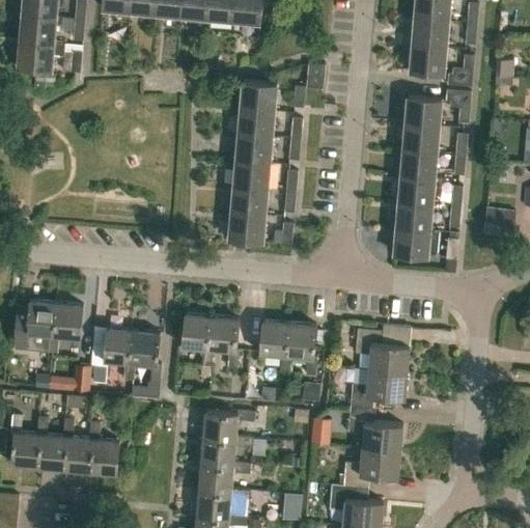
[(23,0),(22,16),(56,19),(57,0),(23,0)]
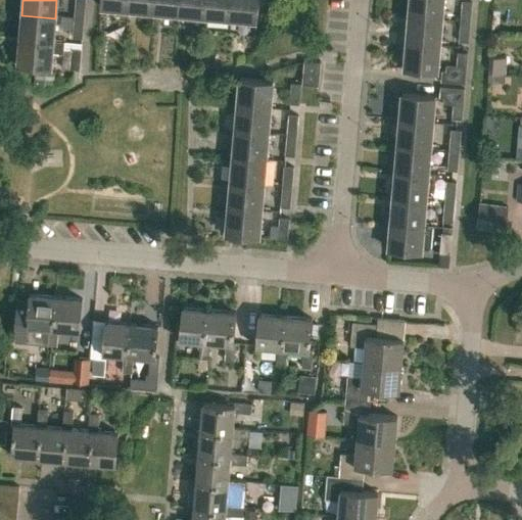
[(83,20),(84,0),(74,0),(73,19),(83,20)]
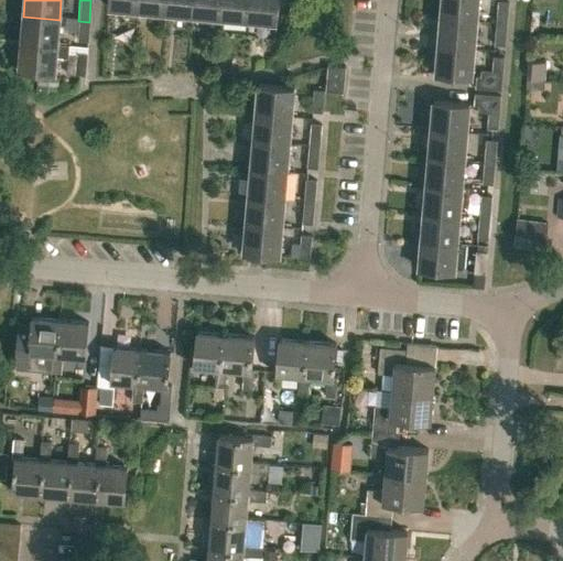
[(108,0),(107,11),(136,13),(137,0),(108,0)]
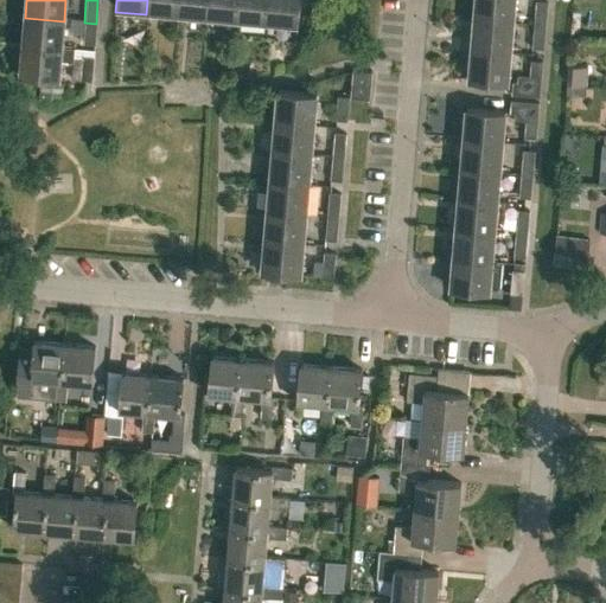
[(147,0),(146,14),(176,17),(176,0),(147,0)]
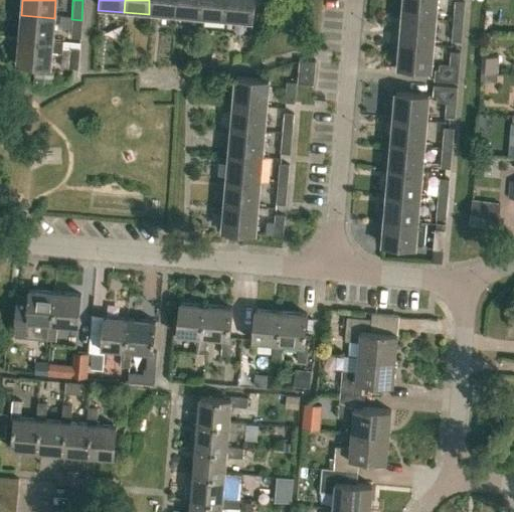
[(149,0),(149,14),(175,17),(176,0),(149,0)]
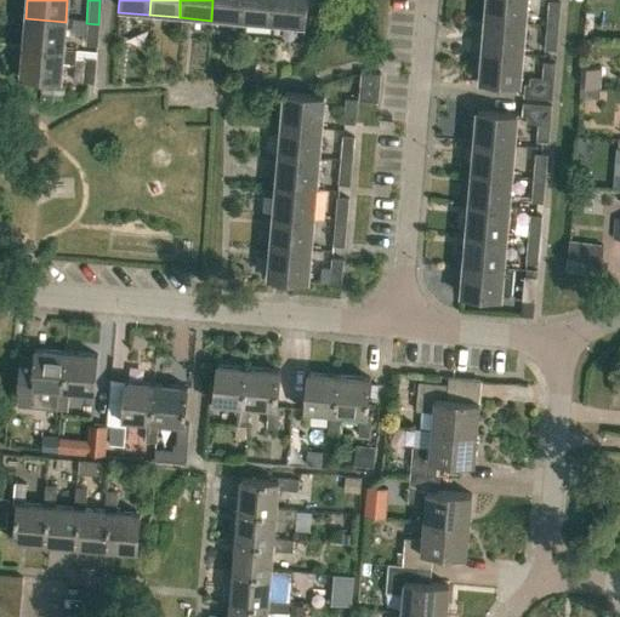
[(212,0),(211,21),(240,23),(242,0),(212,0)]
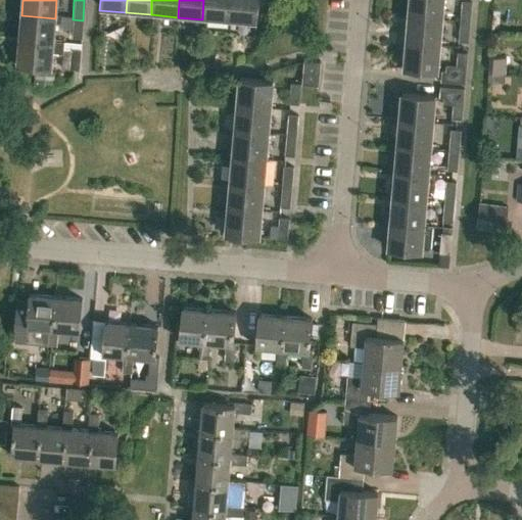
[(203,0),(202,19),(229,21),(231,0),(203,0)]
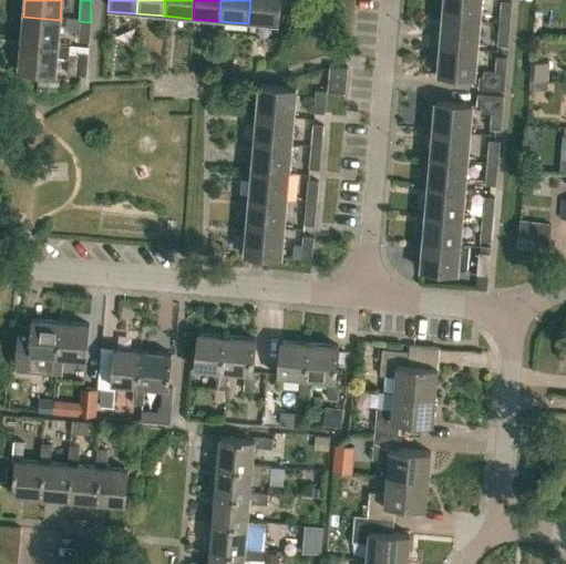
[(250,0),(248,23),(277,27),(279,0),(250,0)]
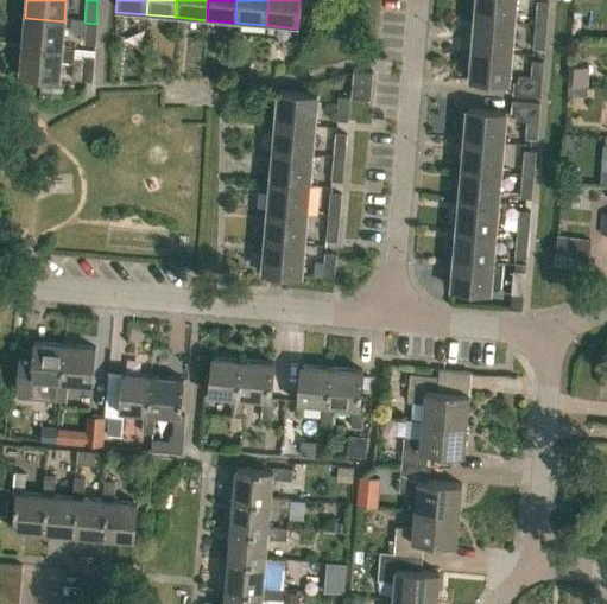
[(475,0),(474,24),(513,27),(514,0),(475,0)]
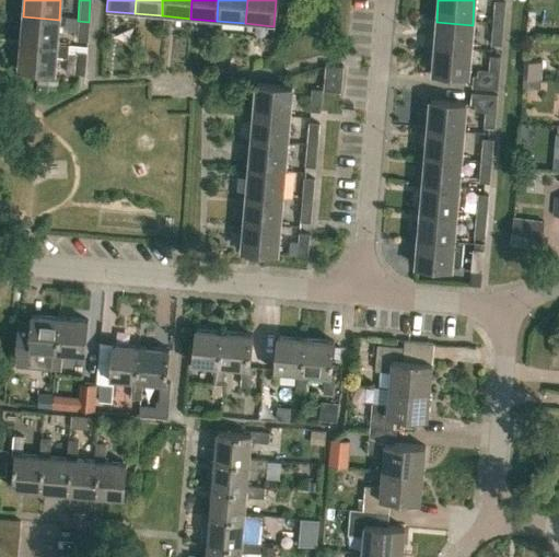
[(502,24),(503,3),(493,1),(491,23),(502,24)]
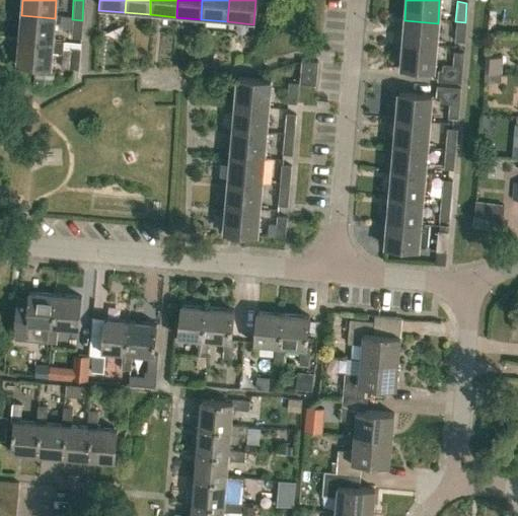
[(21,15),(19,40),(53,42),(55,18),(21,15)]
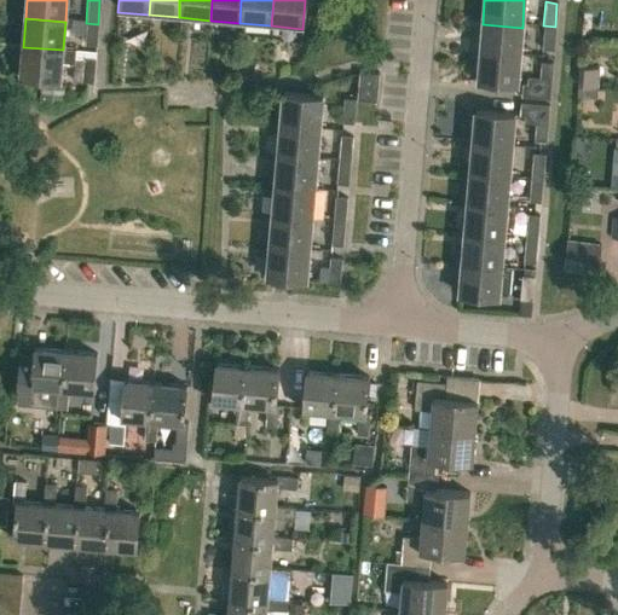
[(73,23),(71,34),(84,35),(85,24),(73,23)]
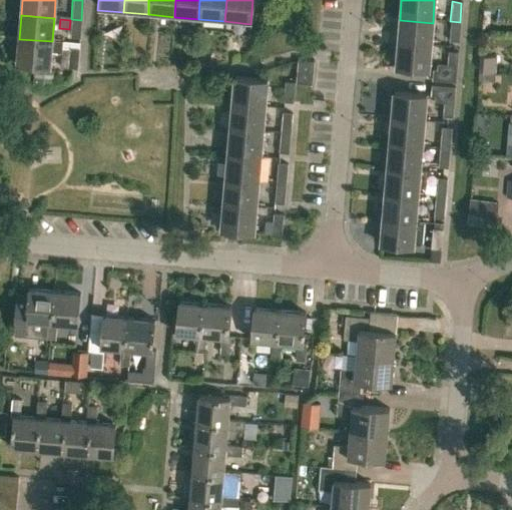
[(71,19),(69,38),(79,39),(81,20),(71,19)]
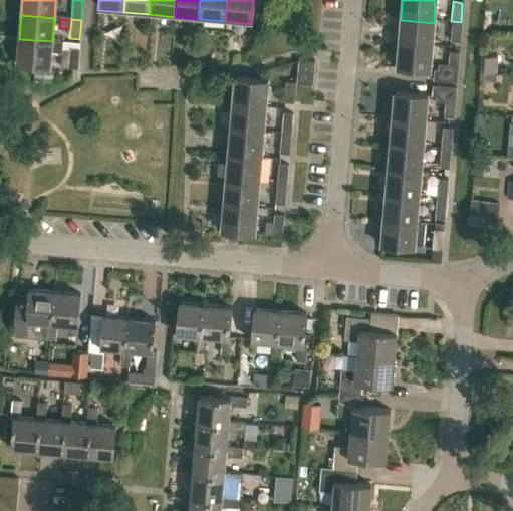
[(399,45),(432,48),(434,23),(401,20),(399,45)]
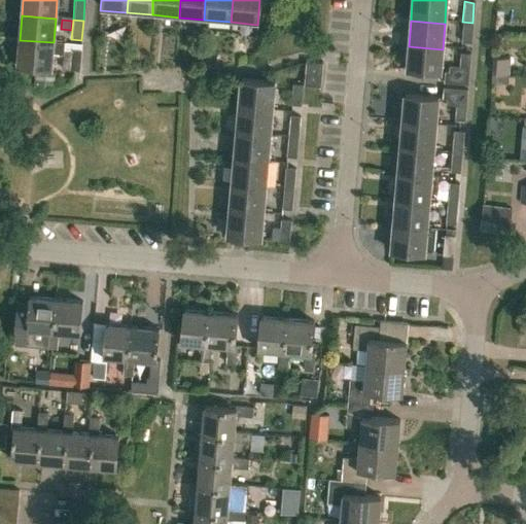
[(462,22),(460,43),(470,44),(472,23),(462,22)]
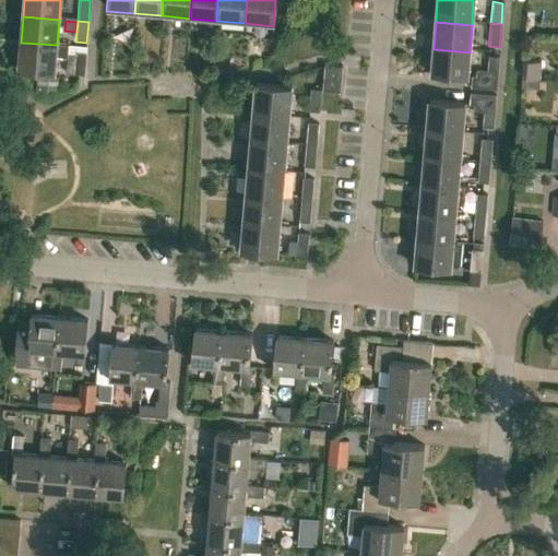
[(56,47),(57,45),(21,43),(19,71),(54,75),(56,58),(67,60),(68,48),(56,47)]
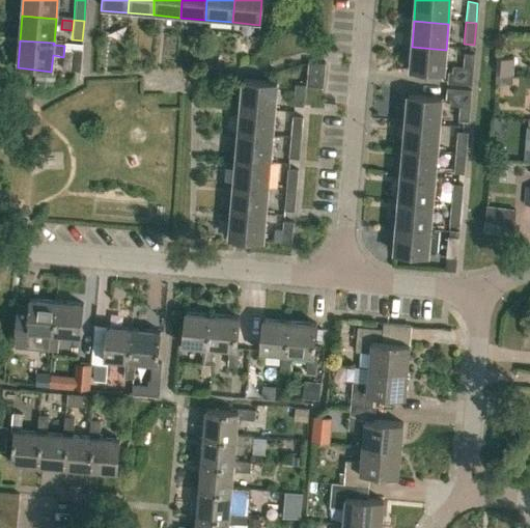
[(409,74),(443,77),(446,50),(412,47),(409,74)]
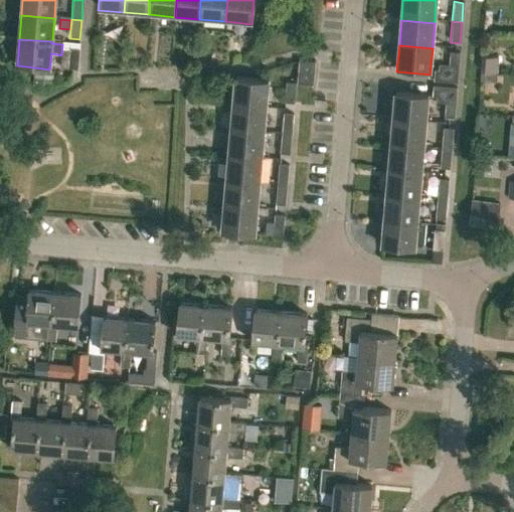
[(68,49),(66,69),(77,70),(78,50),(68,49)]
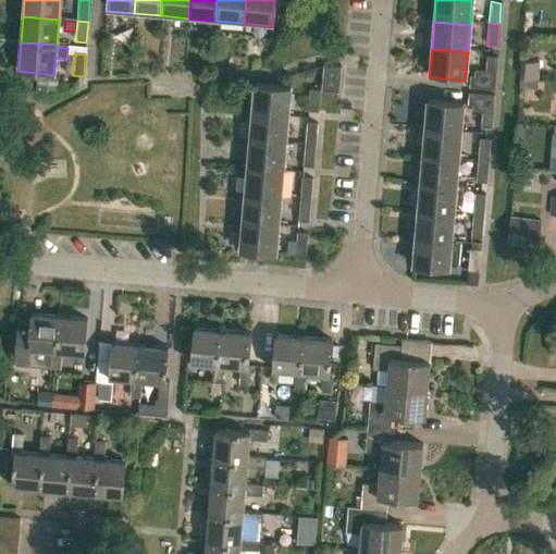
[(468,88),(493,90),(496,58),(485,57),(484,72),(473,71),(472,76),(468,76),(468,88)]
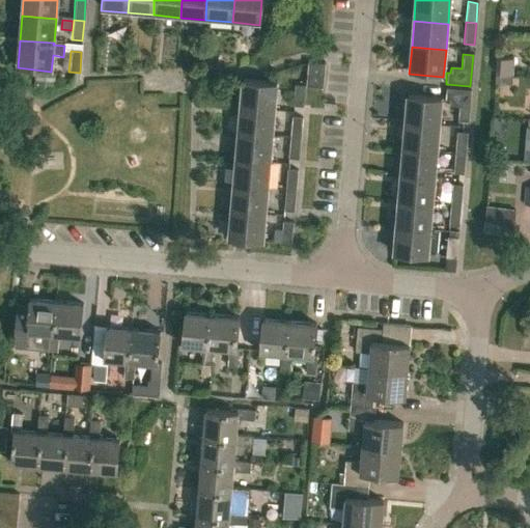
[(497,77),(514,78),(517,61),(498,60),(497,77)]
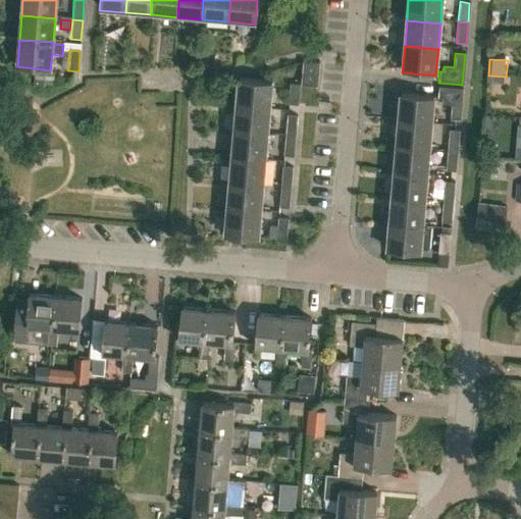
[(317,90),(319,65),(303,63),(300,88),(317,90)]
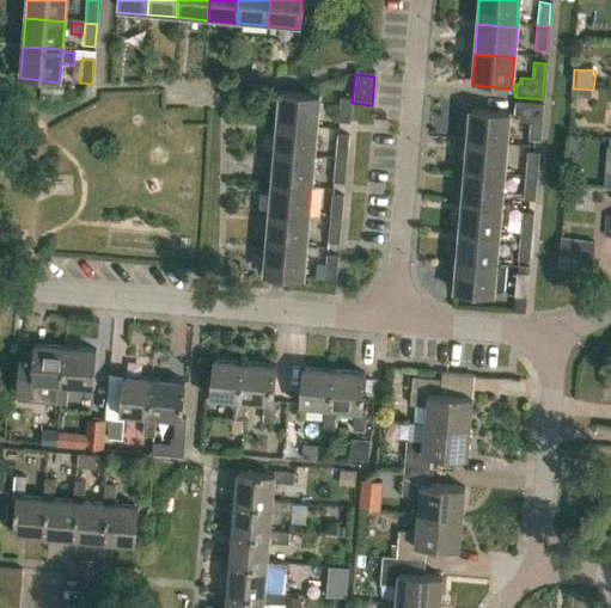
[(277,127),(316,130),(319,99),(280,96),(277,127)]
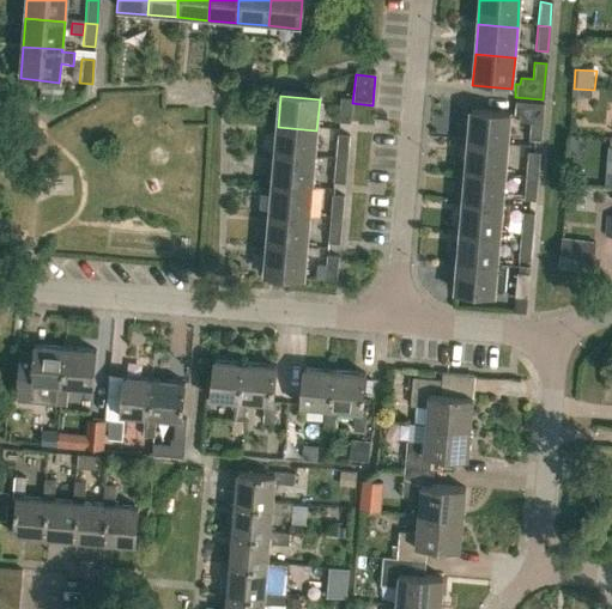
[(337,122),(341,123),(350,123),(352,99),(340,98),(337,122)]
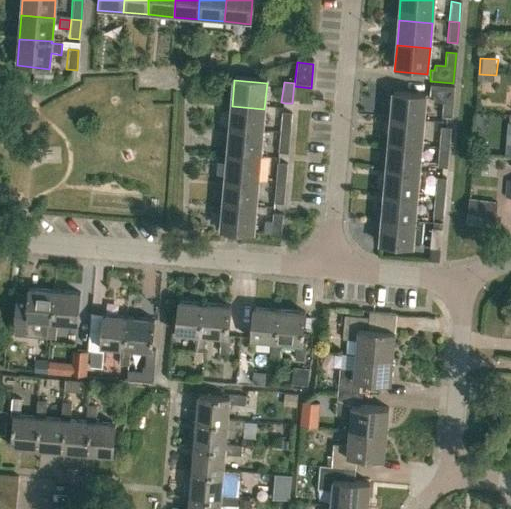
[(429,86),(428,96),(432,97),(432,102),(442,103),(441,117),(450,118),(453,88),(429,86)]
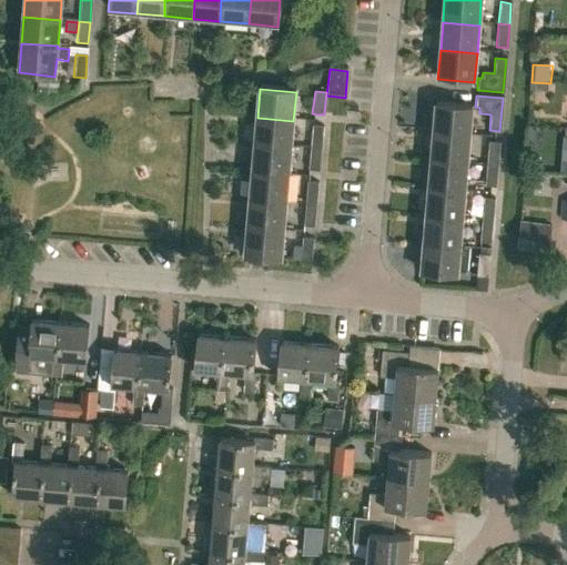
[(433,134),(468,138),(471,110),(435,107),(433,134)]
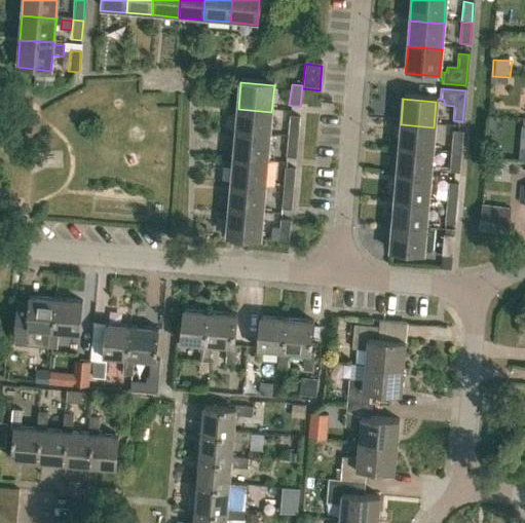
[(235,135),(269,138),(271,112),(238,109),(235,135)]
